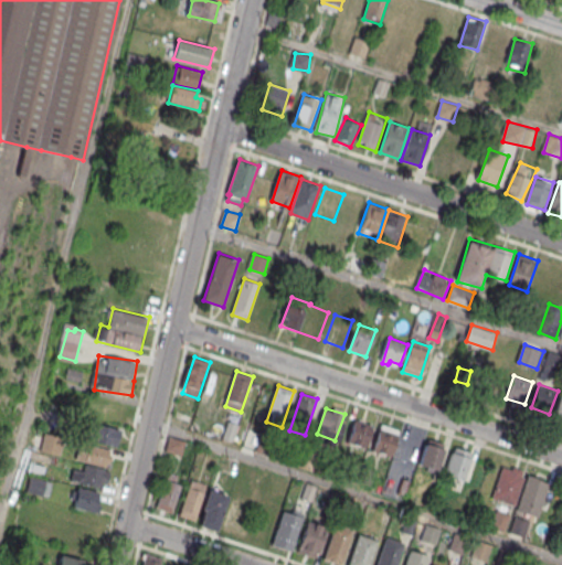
[(356,419),(348,441),(367,448),(374,426),(356,419)]
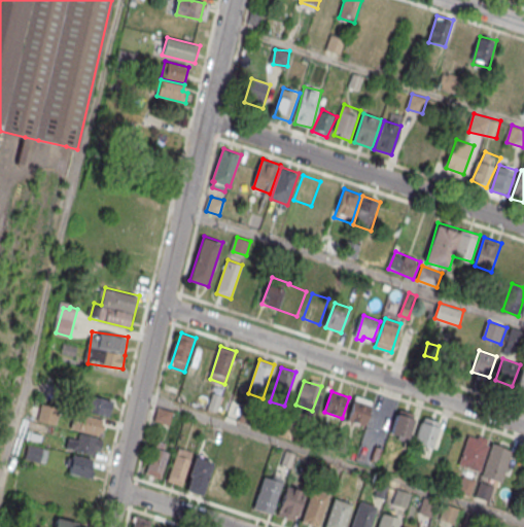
[(81,411),(111,416),(114,399),(84,395),(81,411)]
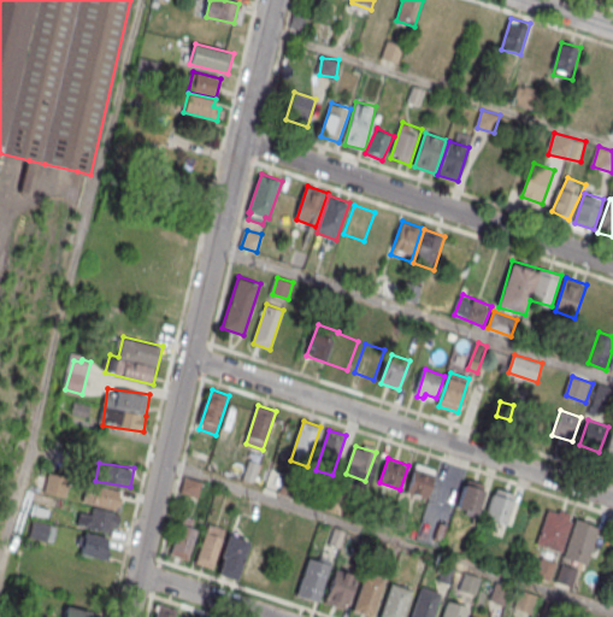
[(417,463),(407,492),(428,498),(437,470),(417,463)]
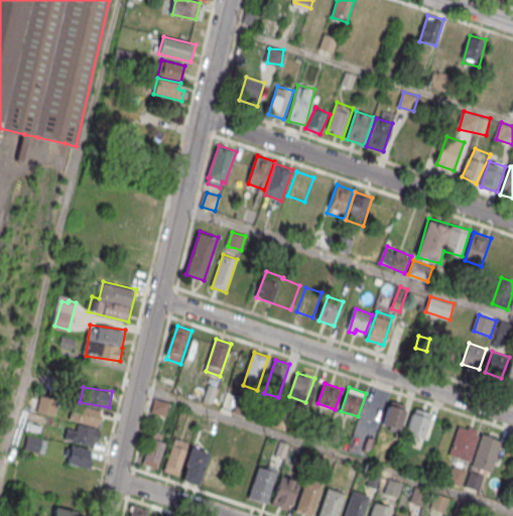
[(38,411),(55,417),(60,401),(43,396),(38,411)]
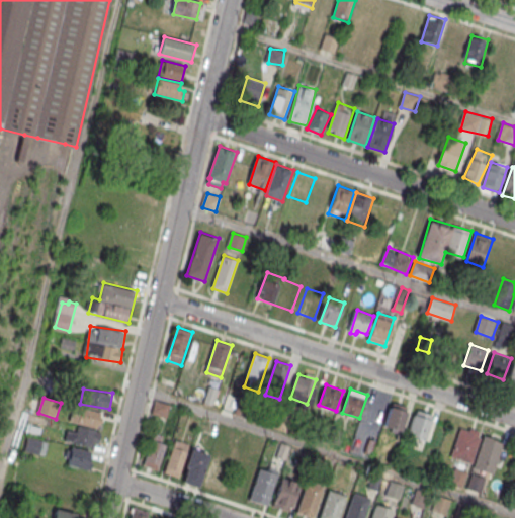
[(167,418),(172,405),(158,401),(154,414),(167,418)]
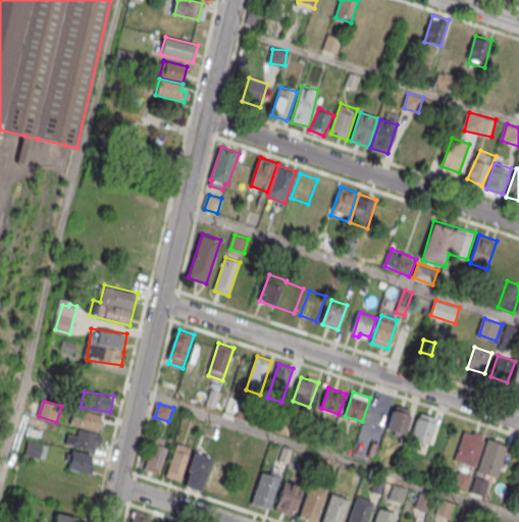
[(397,405),(388,429),(405,434),(414,411),(397,405)]
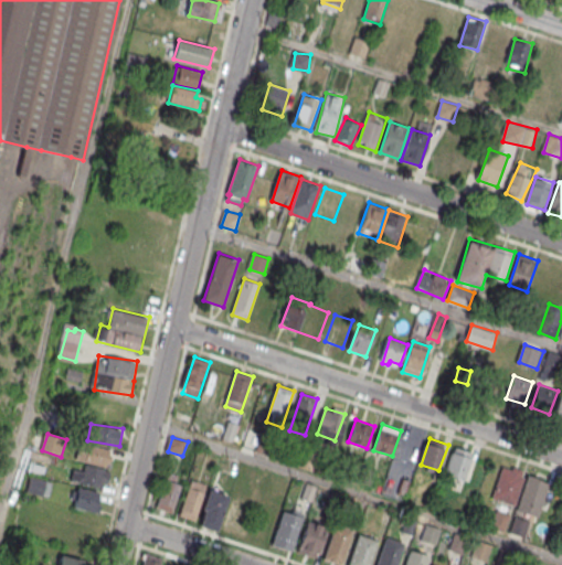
[(73,479),(106,488),(112,469),(110,468),(115,451),(82,443),(77,461),(73,479)]
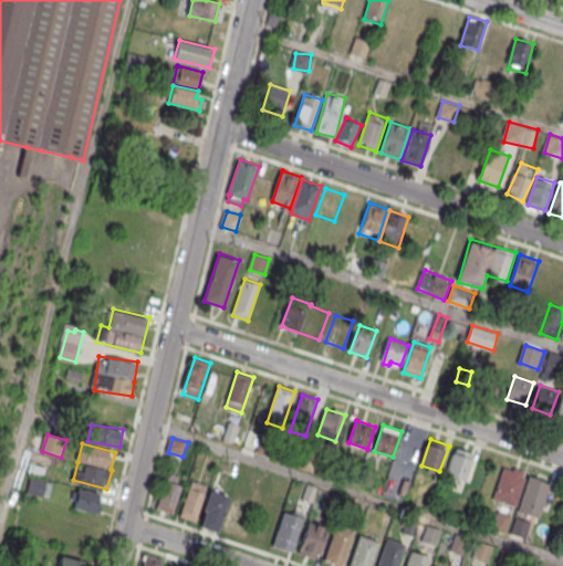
[(457,448),(448,473),(466,480),(476,453),(457,448)]
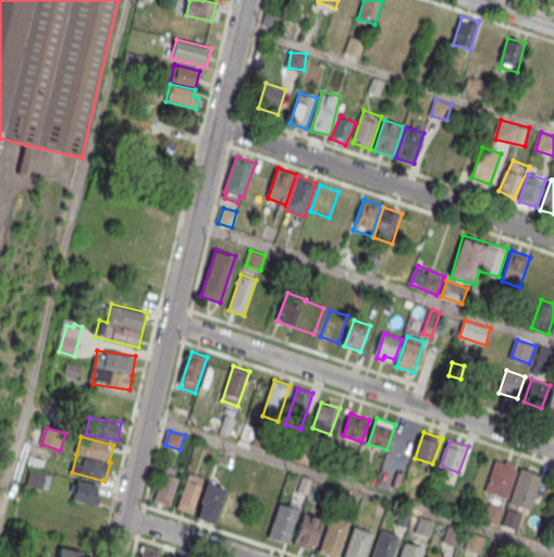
[(496,461),(487,492),(509,499),(518,471),(515,470),(517,465),(507,461),(506,465),(496,461)]
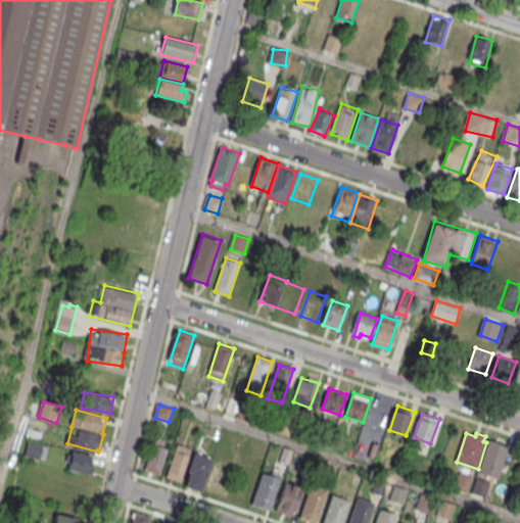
[(157,437),(167,440),(163,447),(170,450),(161,476),(146,471),(157,437)]
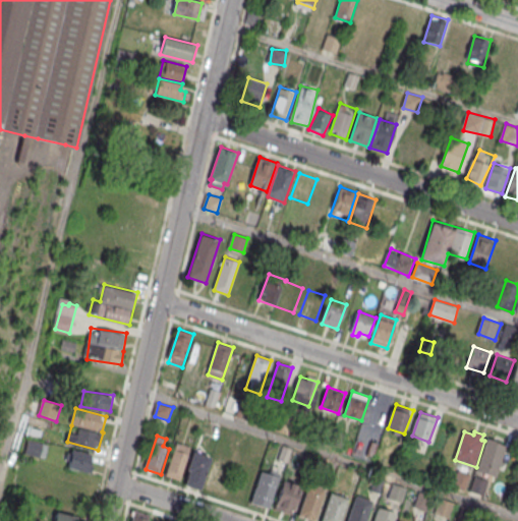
[(25,452),(46,458),(50,443),(30,438),(25,452)]
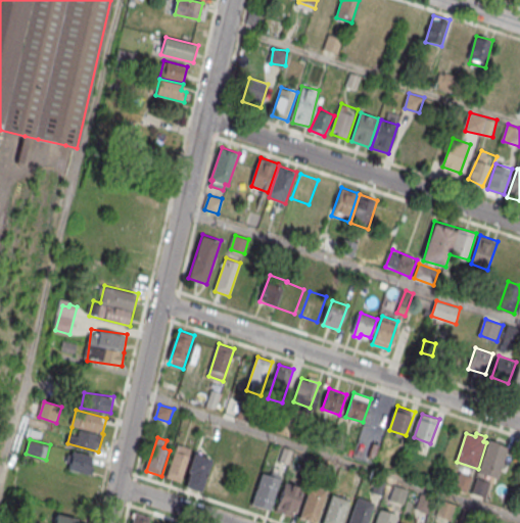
[(489,441),(479,473),(499,480),(510,448),(489,441)]
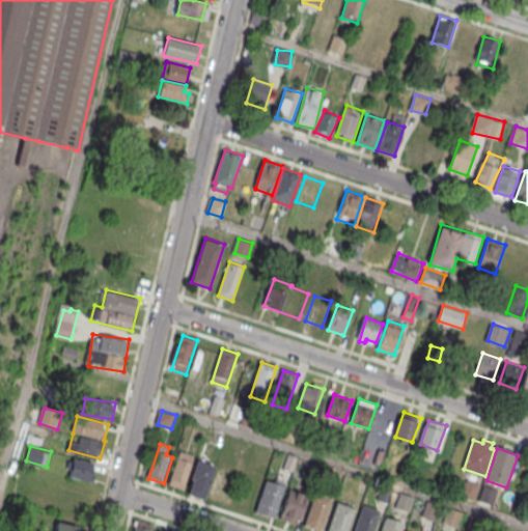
[(182,451),(196,455),(185,490),(170,485),(182,451)]
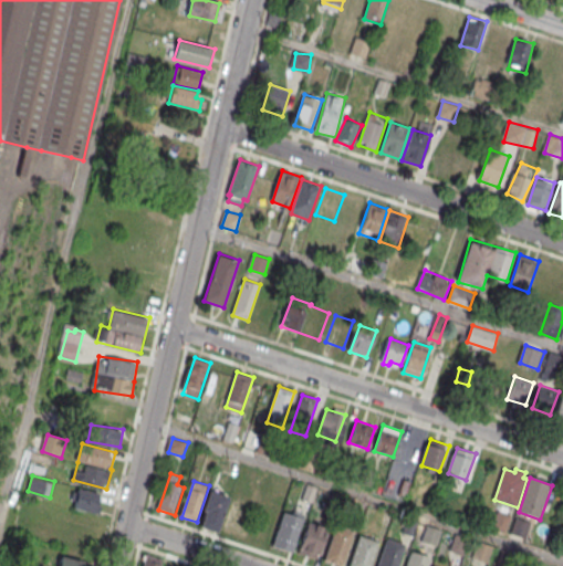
[(309,484),(303,499),(313,503),(319,489),(309,484)]
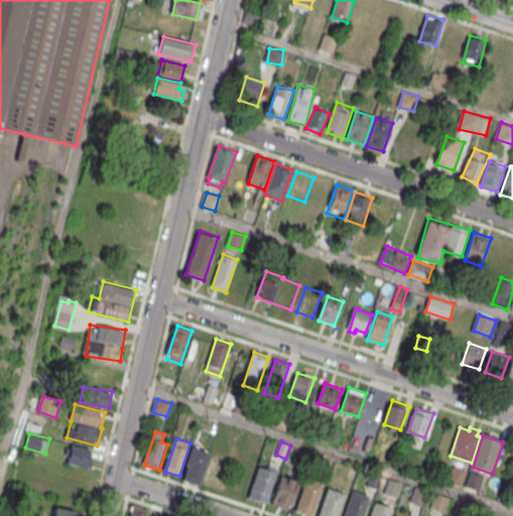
[(95,450),(73,445),(69,463),(91,468),(95,450)]
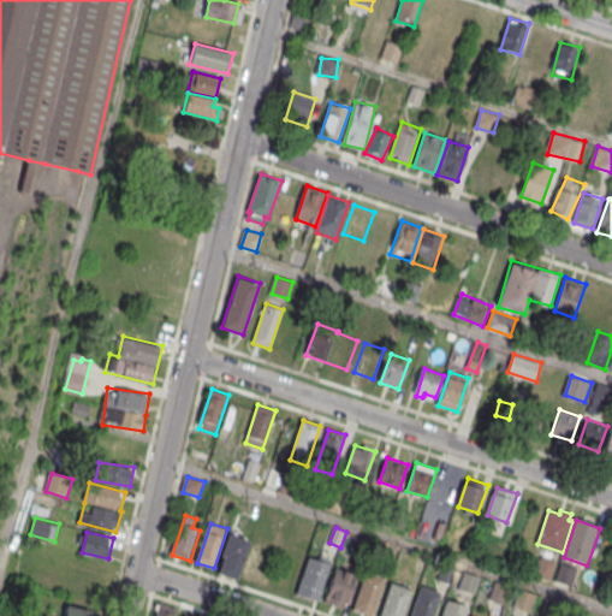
[(250,540),(230,533),(221,555),(225,556),(219,574),(236,580),(250,540)]
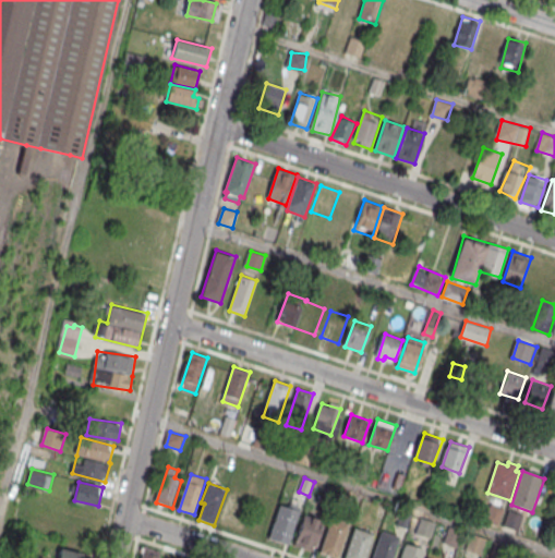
[(237,530),(249,494),(232,489),(221,524),(237,530)]
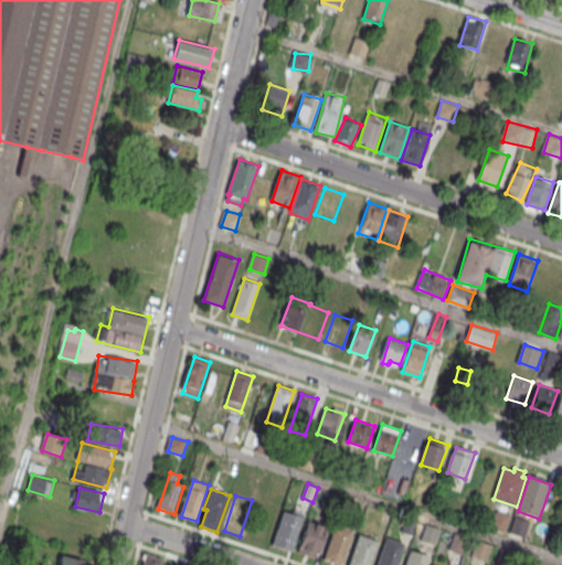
[(306,513),(293,551),(273,544),(285,510),(294,513),(295,509),(306,513)]
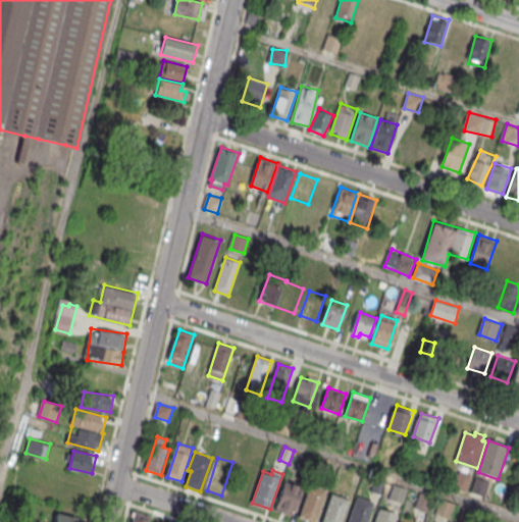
[(461,471),(456,488),(468,492),(474,476),(461,471)]
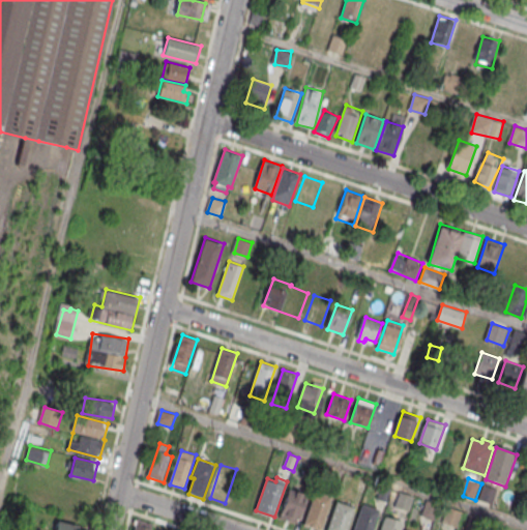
[(485,486),(479,500),(494,505),(499,490),(485,486)]
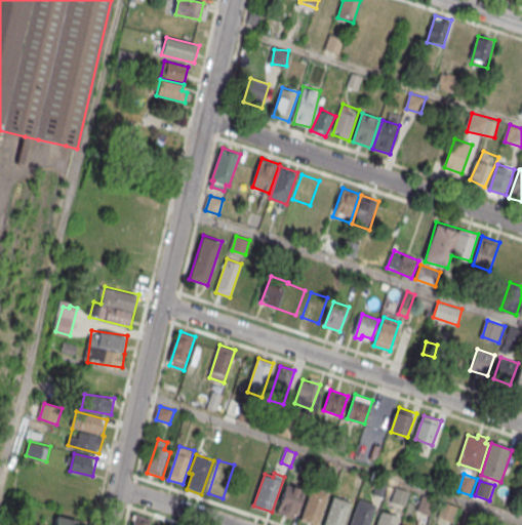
[(277,512),(294,518),(305,491),(286,484),(277,512)]
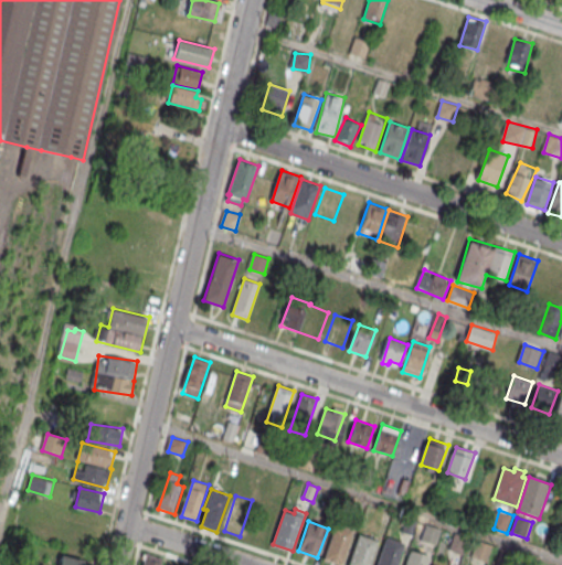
[(325,558),(342,564),(354,532),(352,531),(353,528),(343,524),(342,528),(336,525),(325,558)]
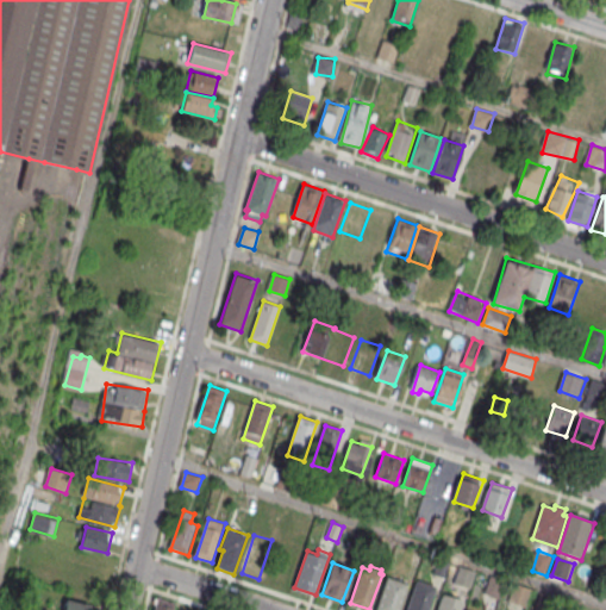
[(462,567),(456,583),(473,589),(478,573),(462,567)]
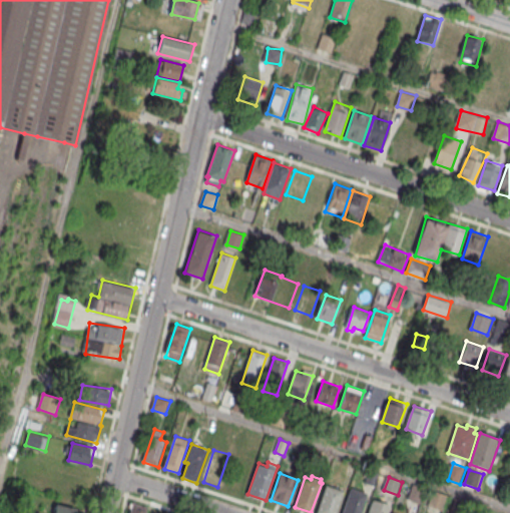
[(317,512),(327,485),(344,490),(336,512),(317,512)]
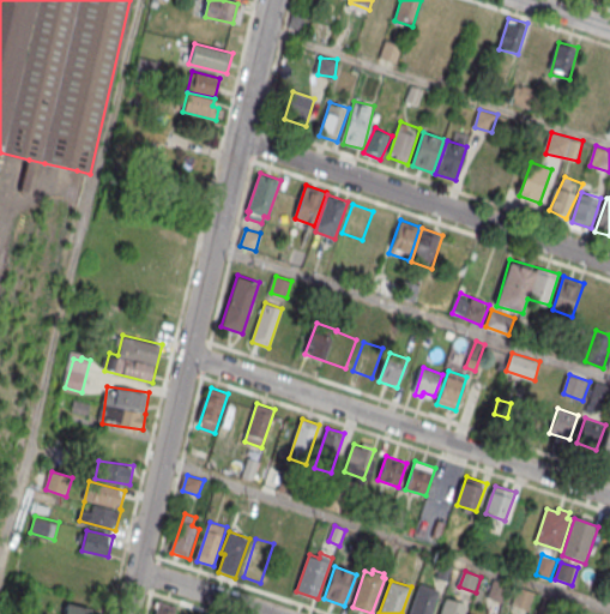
[(495,581),(489,599),(502,605),(509,585),(495,581)]
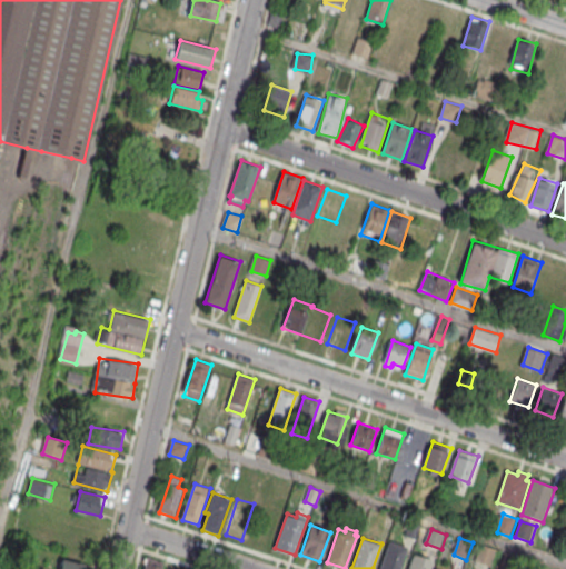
[(379,568),(389,540),(408,546),(400,568),(379,568)]
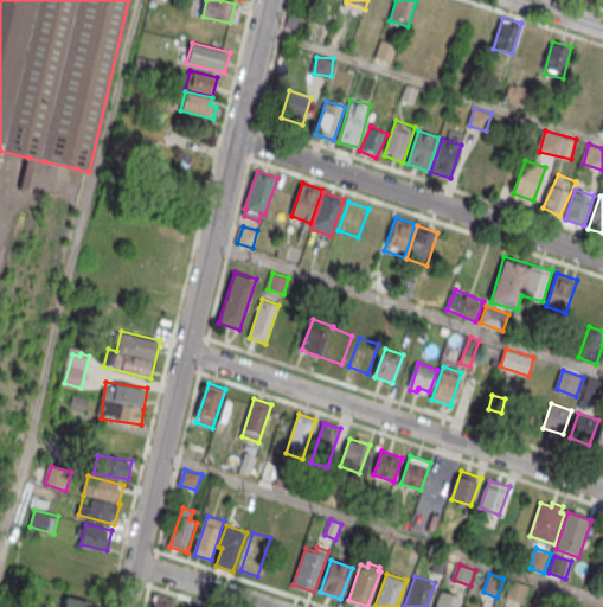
[(514,581),(508,600),(524,605),(530,587),(514,581)]
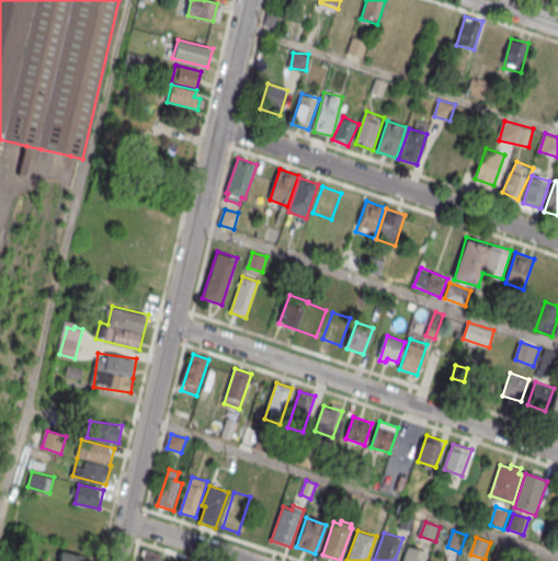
[(500,546),(494,560),(497,560),(510,560),(514,551),(500,546)]
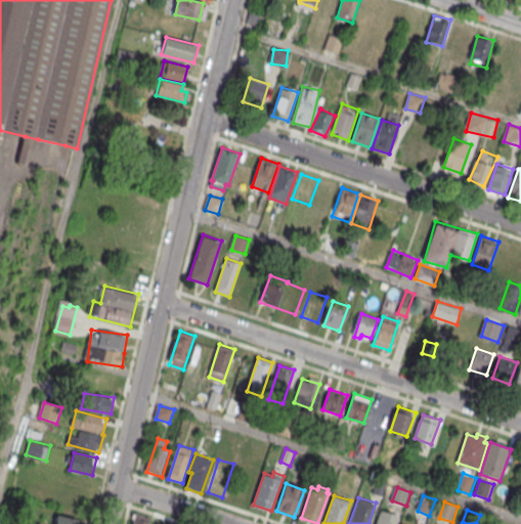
[(381,511),(376,523),(395,523),(398,516),(381,511)]
